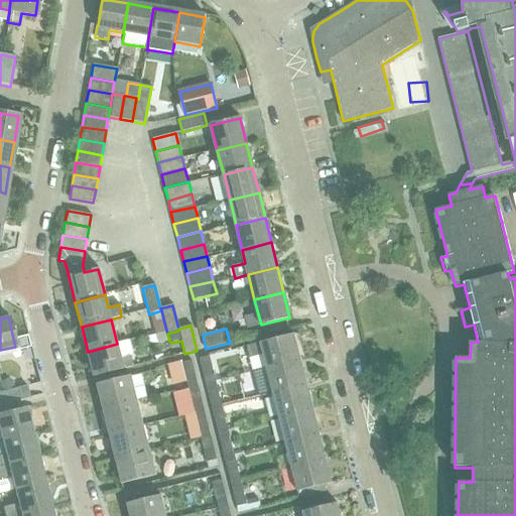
[(260,343),(266,368),(301,359),(294,334),(260,343)]
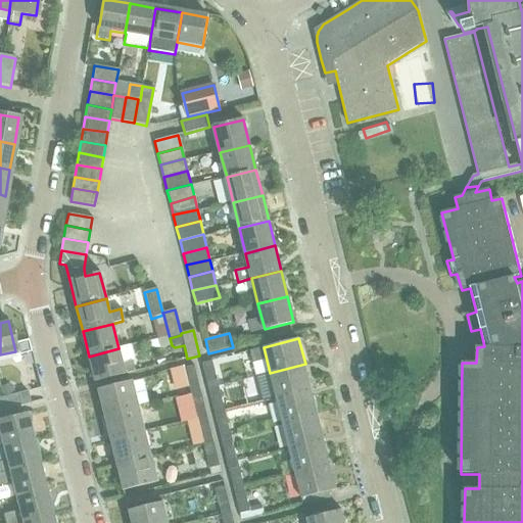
[(119,348),(89,357),(96,382),(136,372),(133,361),(123,364),(119,348)]
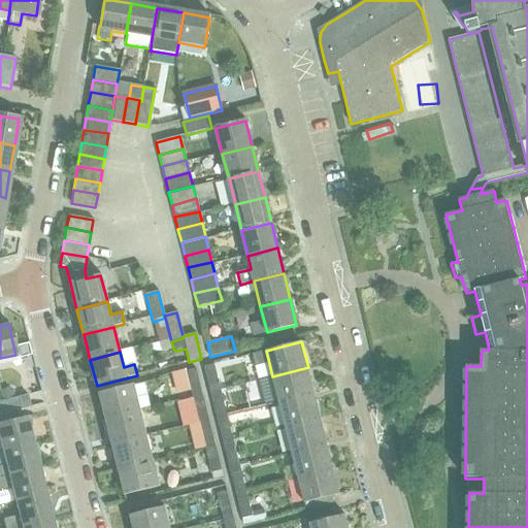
[(204,367),(210,393),(221,390),(215,365),(204,367)]
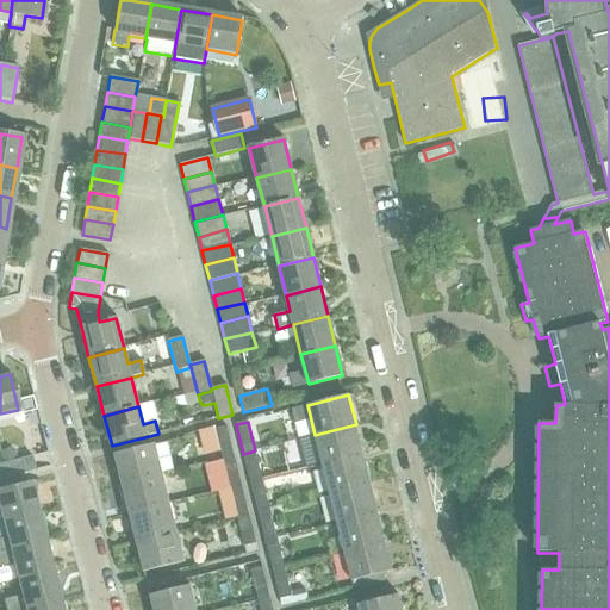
[(315,435),(322,465),(363,454),(356,424),(315,435)]
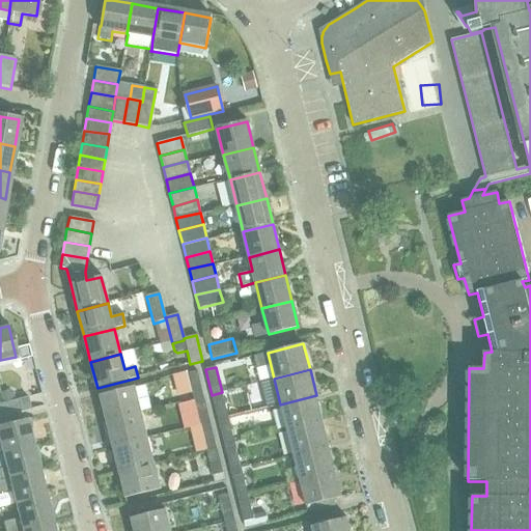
[(187,374),(193,399),(203,397),(197,371),(187,374)]
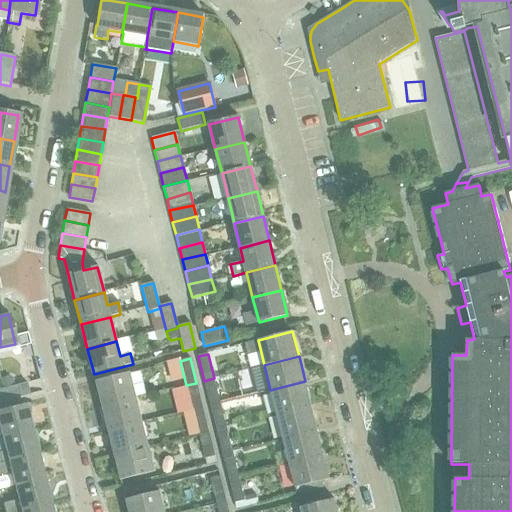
[(96,381),(102,406),(137,398),(131,373),(96,381)]
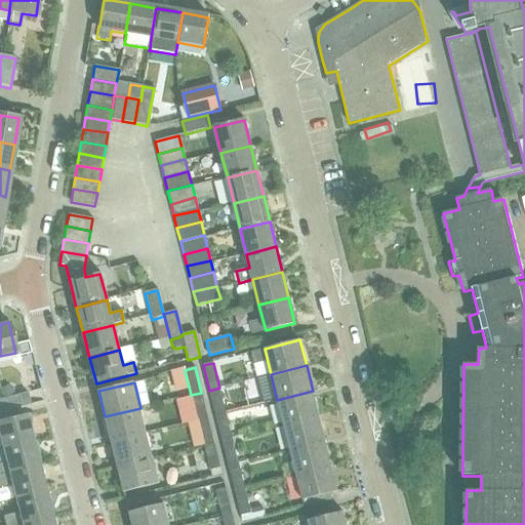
[(209,391),(215,415),(226,412),(219,388),(209,391)]
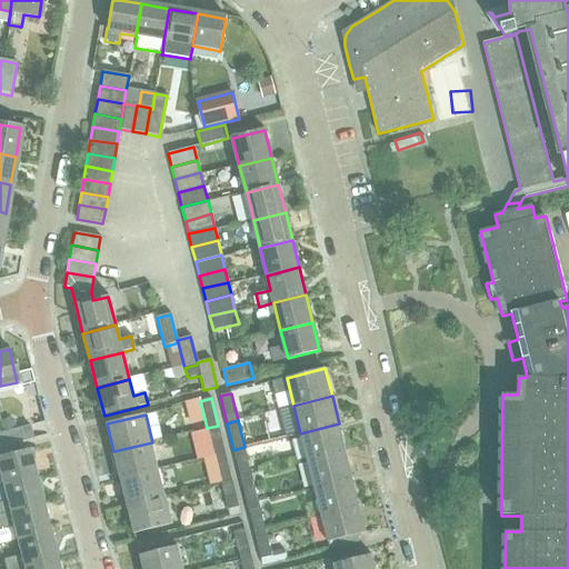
[(300,433),(308,461),(346,451),(339,423),(300,433)]
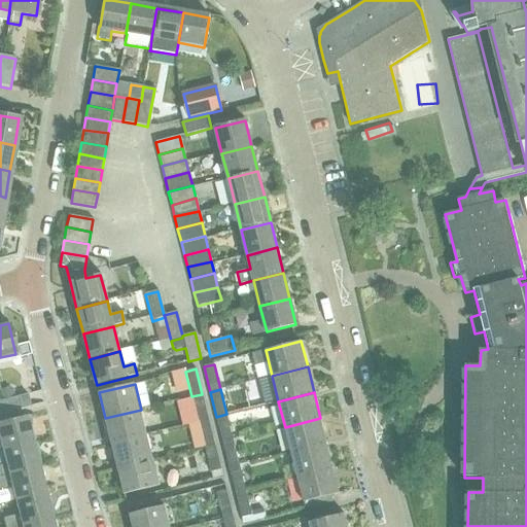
[(26,393),(0,398),(0,399),(3,413),(29,406),(26,393)]
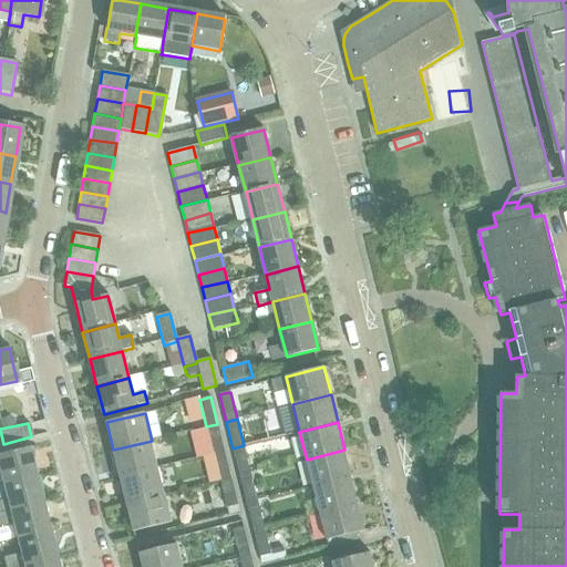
[(206,426),(213,454),(224,451),(217,424),(206,426)]
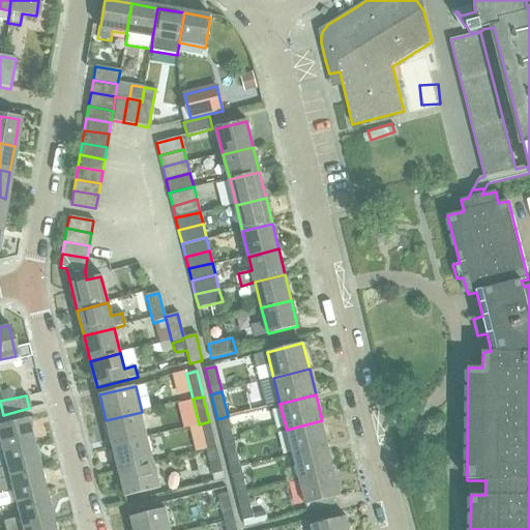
[(106,420),(112,446),(147,437),(142,412),(106,420)]
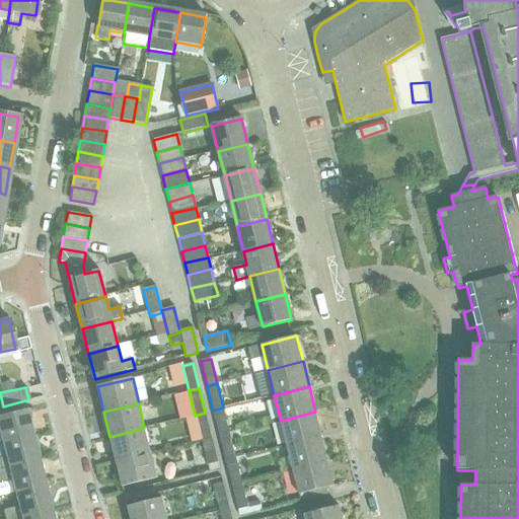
[(219,436),(229,433),(223,408),(213,411),(219,436)]
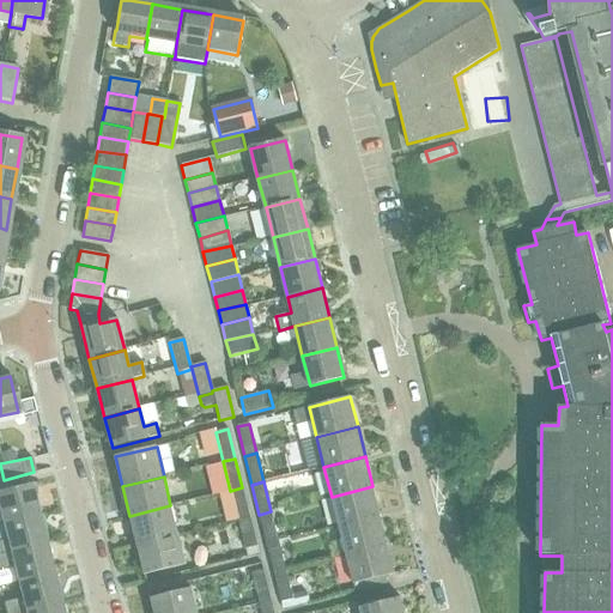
[(0,491),(0,517),(1,523),(37,514),(30,484),(0,491)]
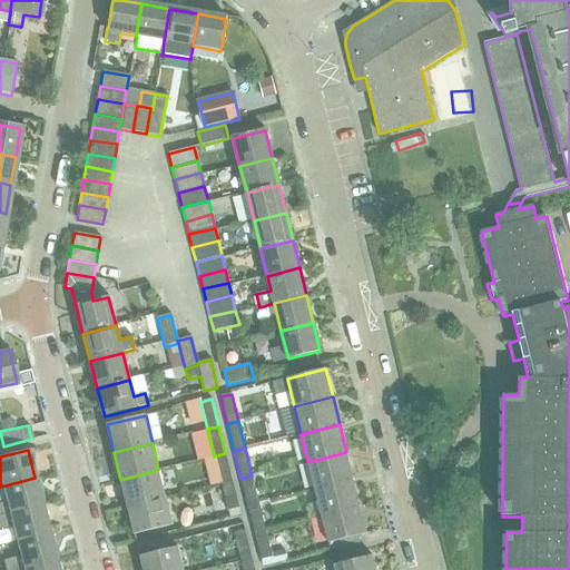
[(308,462),(315,489),(353,479),(346,452),(308,462)]
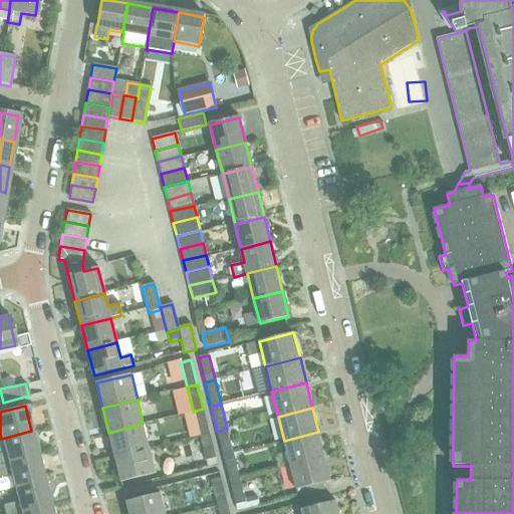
[(193,412),(199,436),(209,434),(203,409),(193,412)]
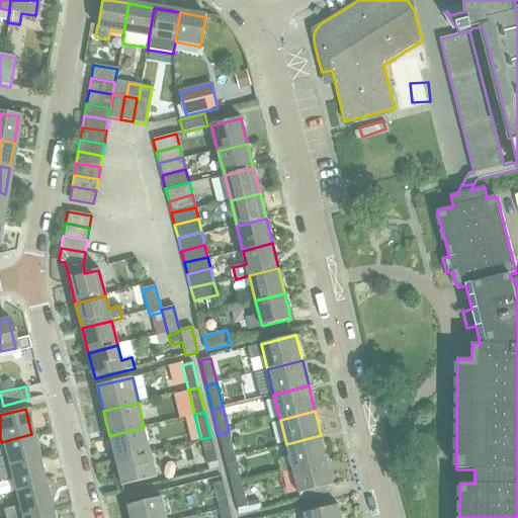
[(109,436),(116,460),(150,452),(144,427),(109,436)]
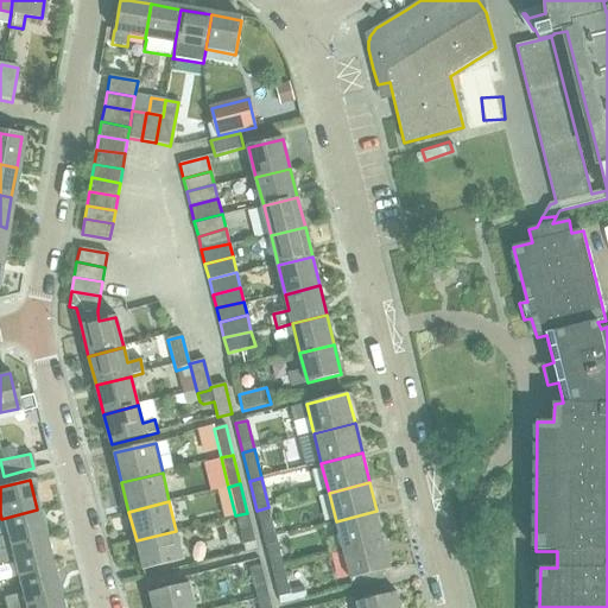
[(268,507),(257,511),(264,539),(276,537),(268,507)]
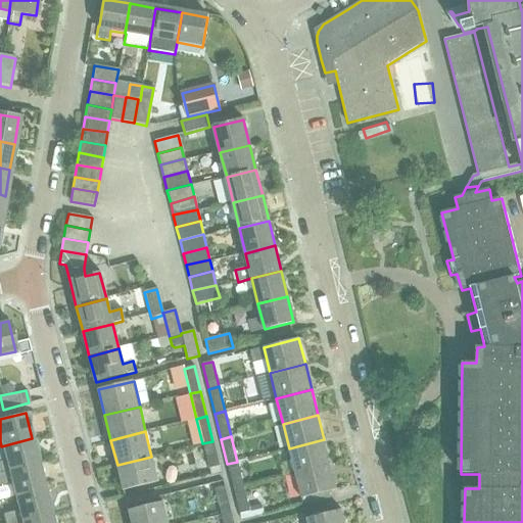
[(1,446),(7,471),(38,463),(32,438),(1,446)]
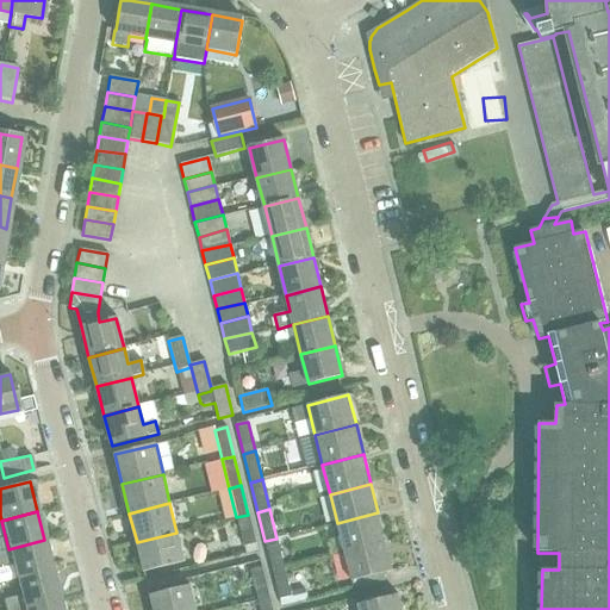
[(337,523),(344,552),(385,541),(378,512),(337,523)]
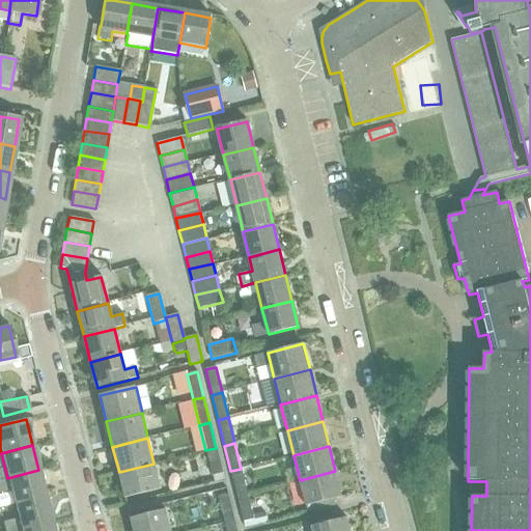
[(216,448),(205,450),(213,476),(222,474),(216,448)]
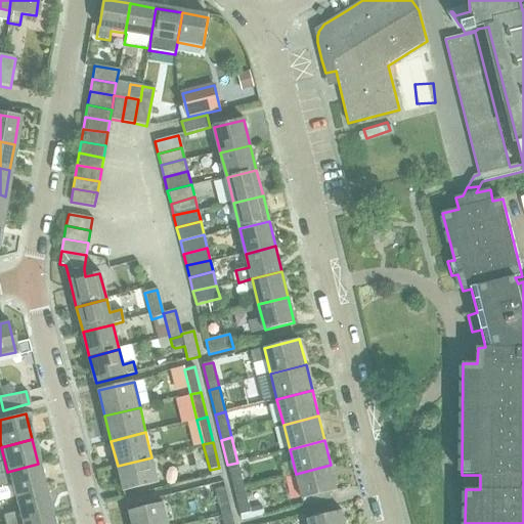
[(151,457),(118,466),(124,491),(158,483),(151,457)]
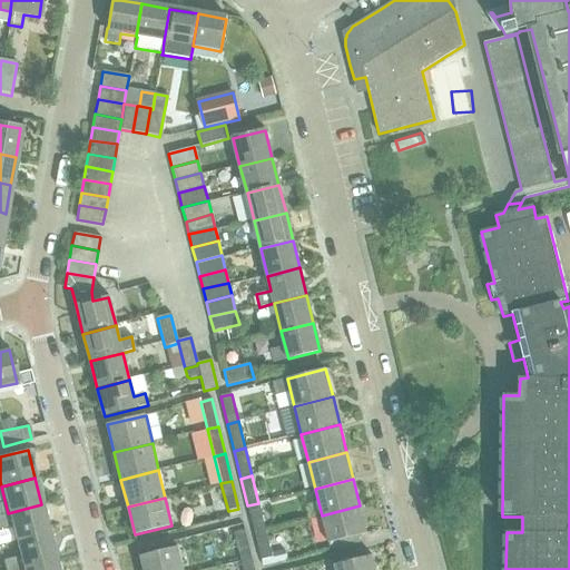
[(258,503),(247,505),(254,532),(265,530),(258,503)]
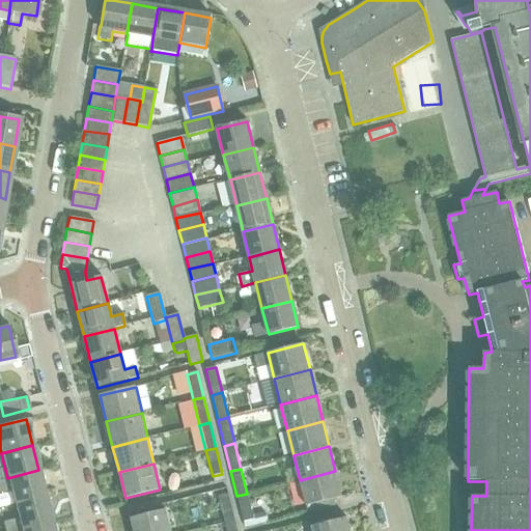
[(0,492),(10,490),(15,504),(46,496),(38,470),(7,478),(0,479),(0,492)]
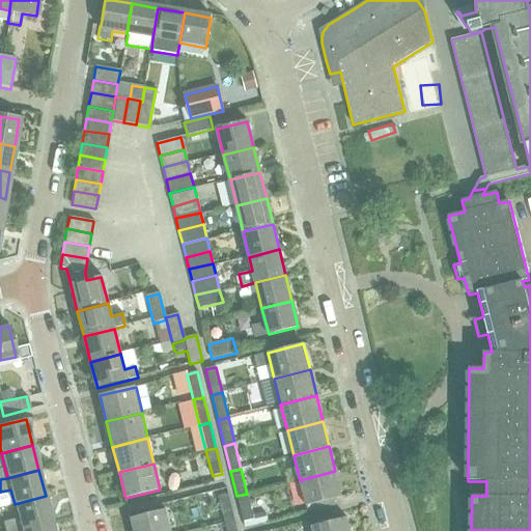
[(335,471),(300,480),(306,506),(342,497),(335,471)]
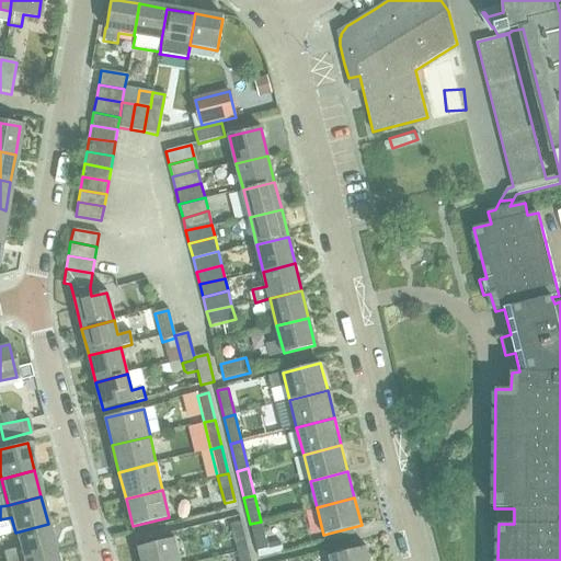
[(261,522),(250,524),(258,558),(283,552),(281,541),(266,545),(261,522)]
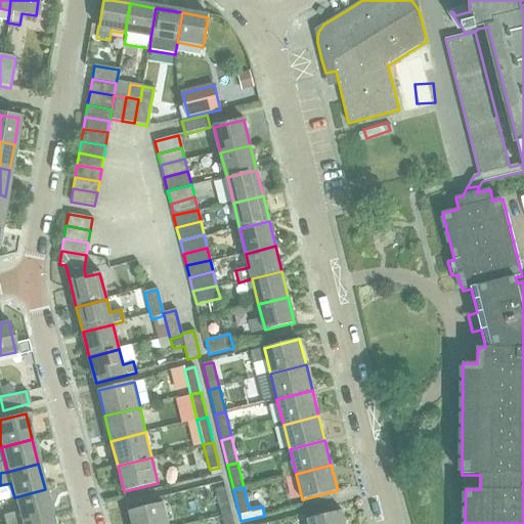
[(214,490),(221,516),(231,513),(224,488),(214,490)]
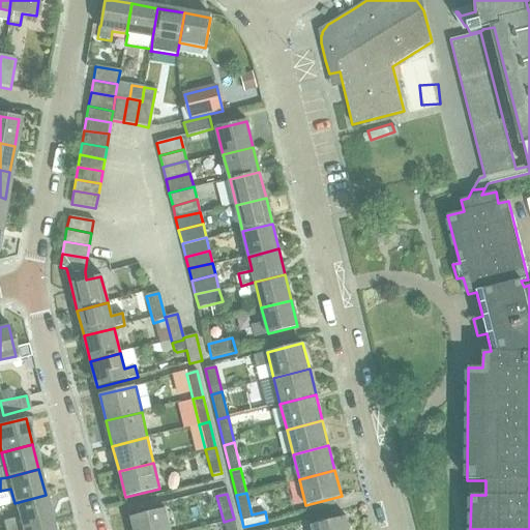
[(3,529),(18,529),(21,529),(52,521),(46,495),(15,503),(18,518),(1,522),(3,529)]
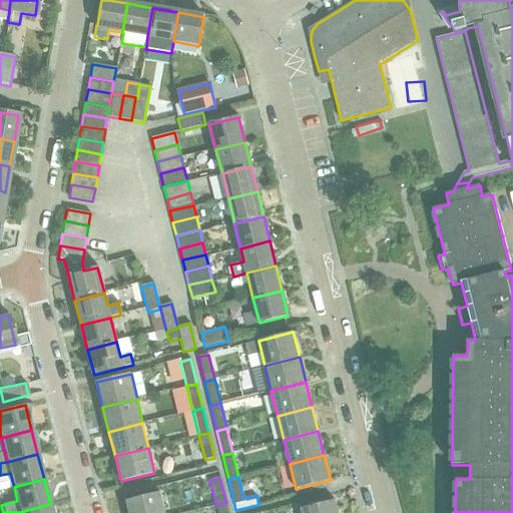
[(126,501),(128,512),(164,512),(159,492),(126,501)]
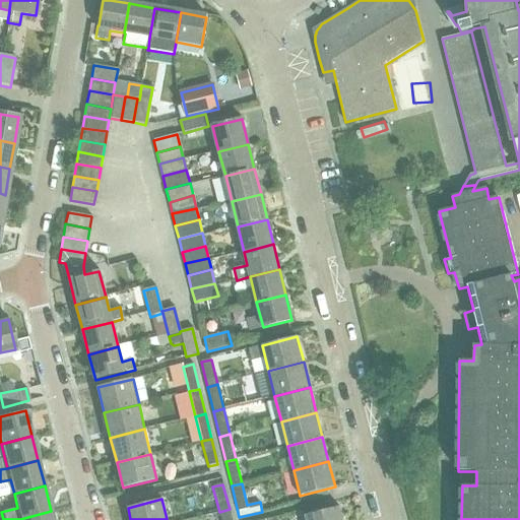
[(305,517),(306,519),(342,519),(340,507),(305,517)]
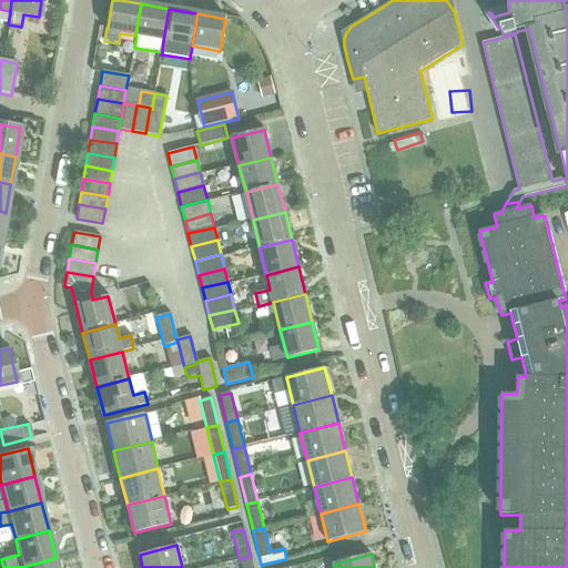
[(253,567),(251,556),(240,559),(242,567),(253,567)]
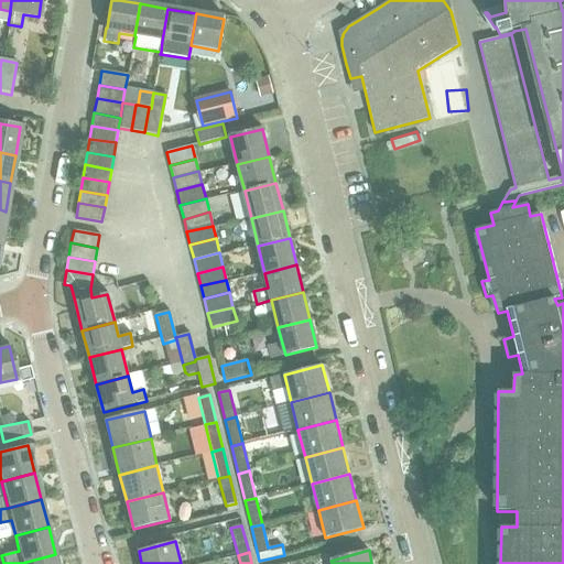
[(22,563),(57,563),(55,554),(22,563)]
